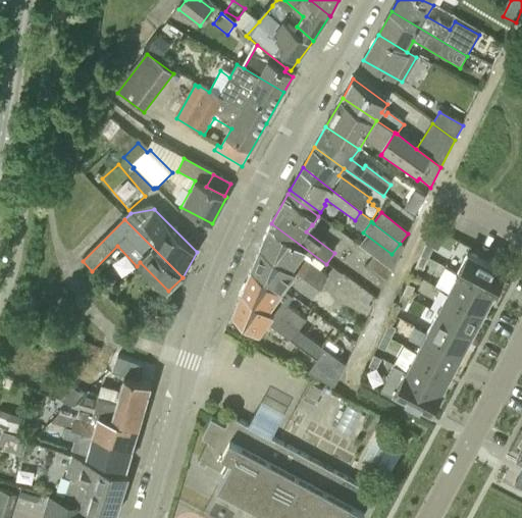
[(320,271),(326,264),(271,223),(261,246),(321,290),(329,277),(320,271)]
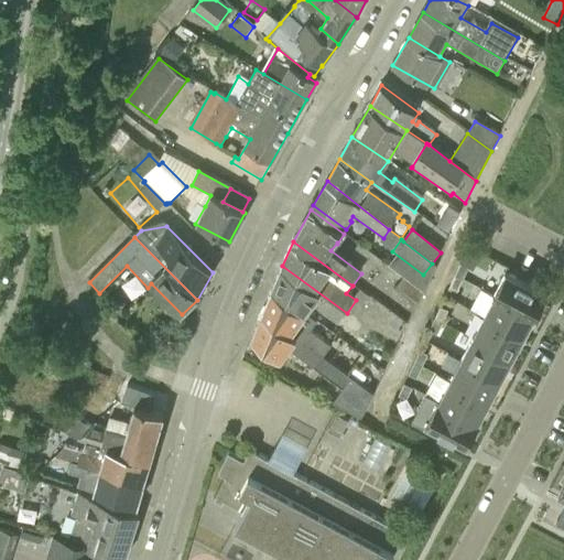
[(337,326),(347,313),(282,266),(272,289),(305,314),(311,307),(337,326)]
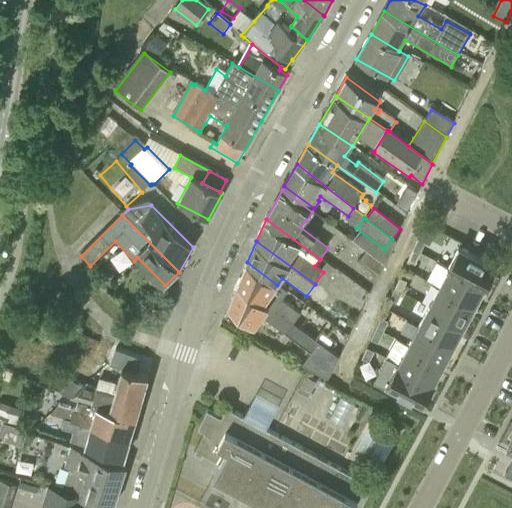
[(425,244),(418,241),(413,252),(420,255),(425,244)]
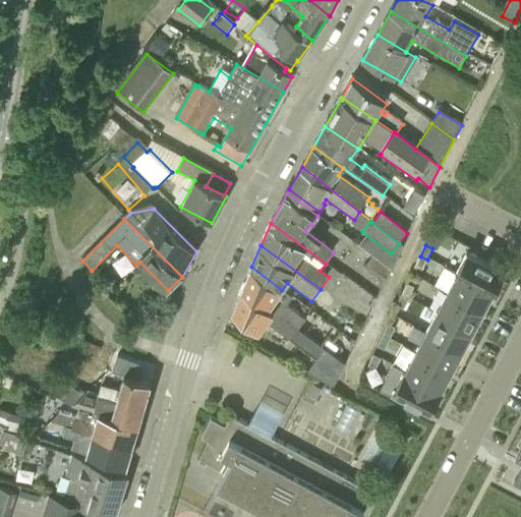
[(495,295),(506,274),(467,253),(456,275),(458,276),(494,294),(495,295)]
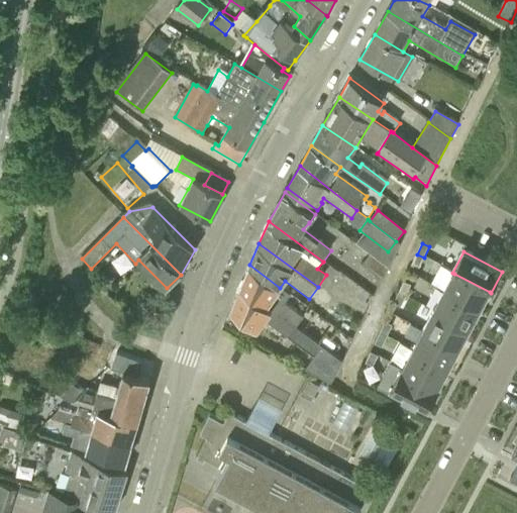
[(382,282),(388,269),(370,254),(362,267),(382,282)]
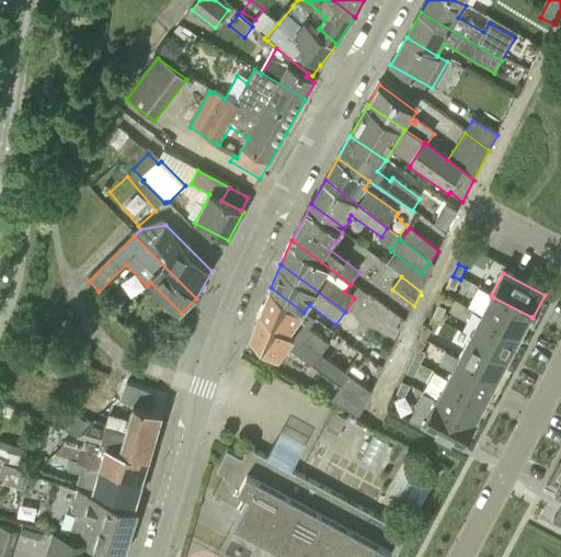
[(460,280),(453,276),(447,288),(455,292),(460,280)]
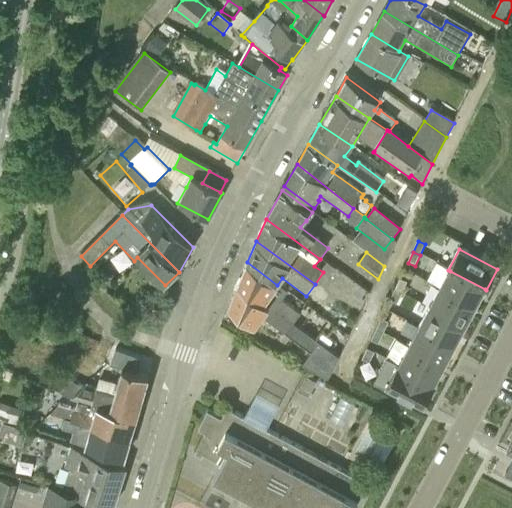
[(238,285),(291,323),(294,319),(291,316),(294,311),(279,300),(285,291),(277,285),(247,262),(238,285)]
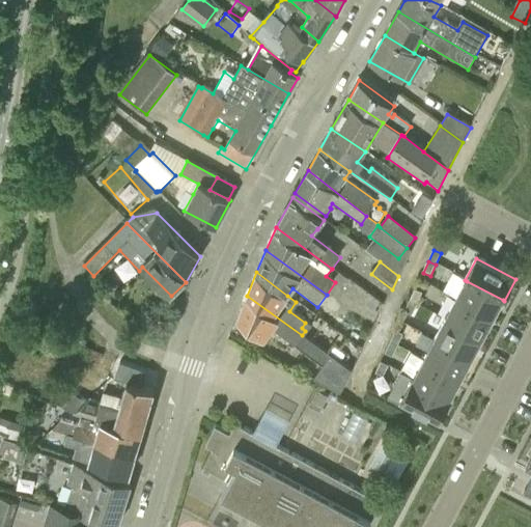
[(493,321),(503,300),(467,281),(455,301),(493,321)]
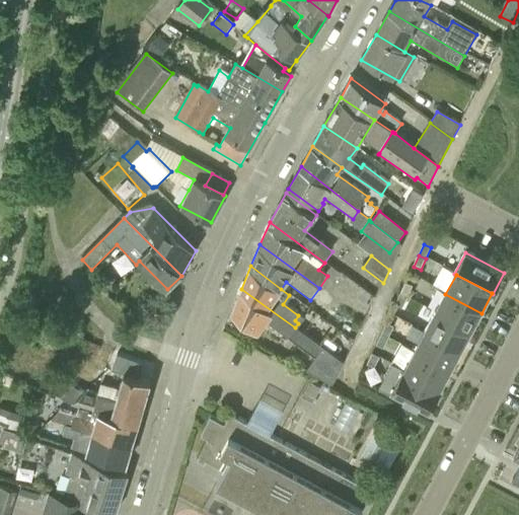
[(400,295),(408,298),(413,287),(405,284),(400,295)]
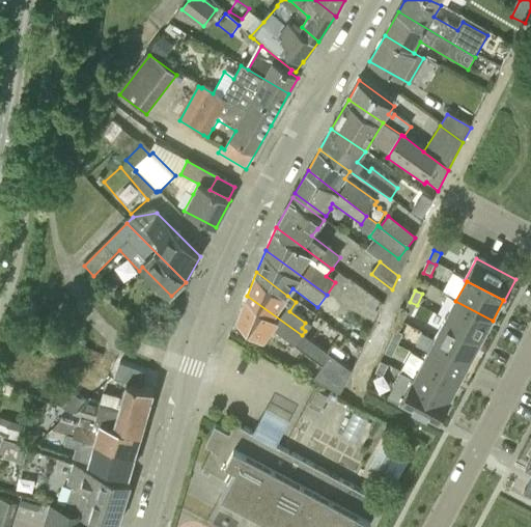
[(302,335),(247,296),(238,319),(266,339),(272,329),(323,366),(313,381),(340,394),(352,372),(302,335)]
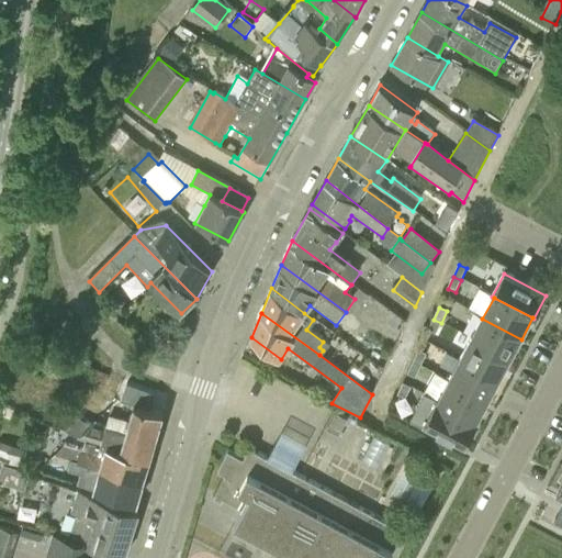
[(509,360),(521,339),(482,319),(471,339),(509,360)]
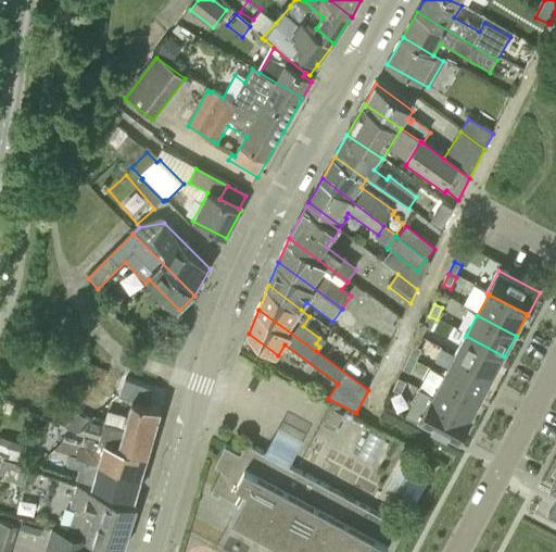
[(437,320),(429,316),(424,328),(431,331),(437,320)]
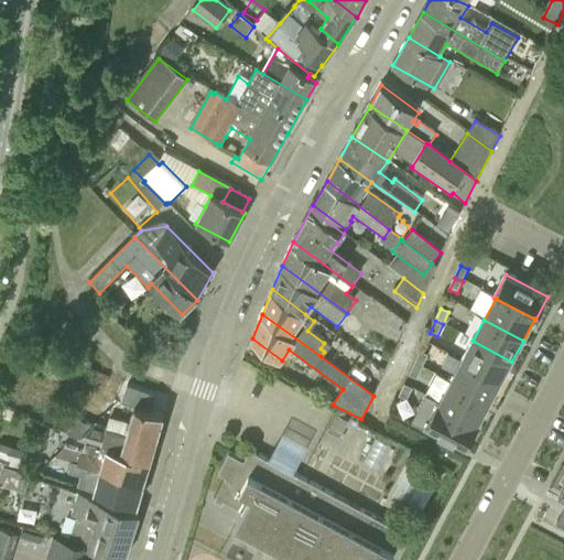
[(511,362),(473,341),(462,363),(500,383),(511,362)]
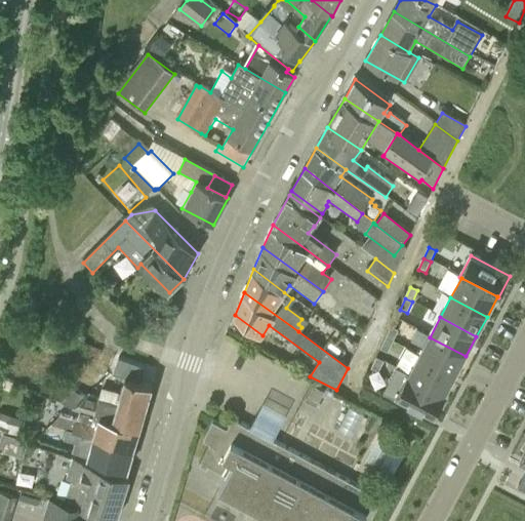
[(386,339),(393,343),(398,331),(391,328),(386,339)]
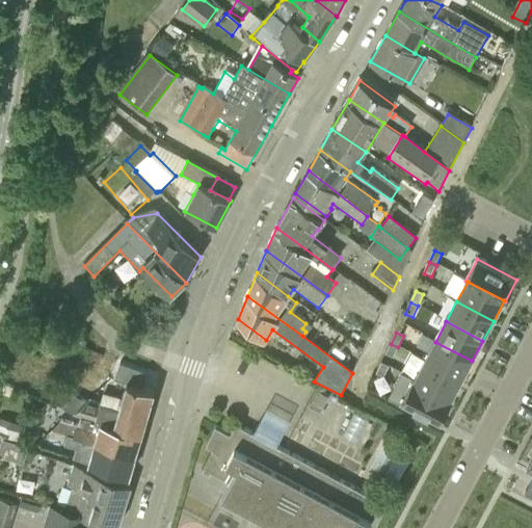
[(472,361),(435,342),(424,362),(461,381),(472,361)]
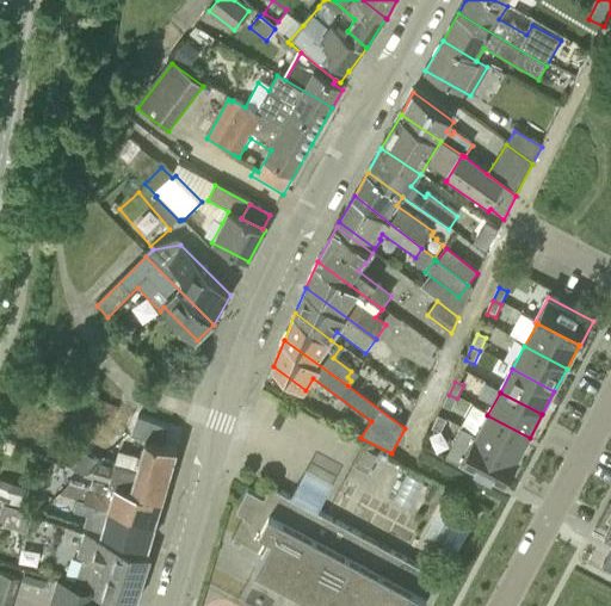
[(457,399),(449,395),(443,408),(451,412),(457,399)]
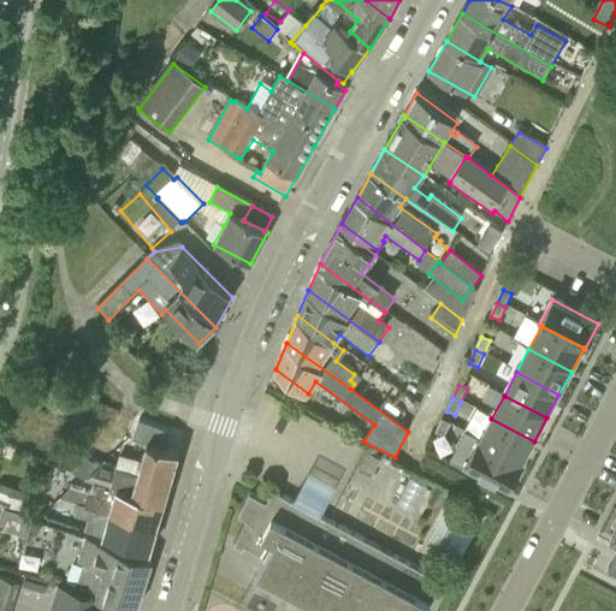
[(522,463),(534,442),(491,419),(480,440),(479,440),(478,442),(523,466),(523,464),(522,463)]
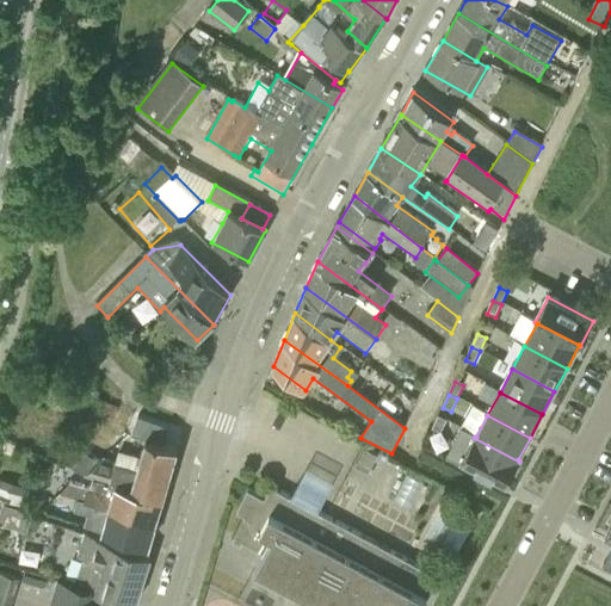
[(438,418),(432,431),(440,434),(446,421),(438,418)]
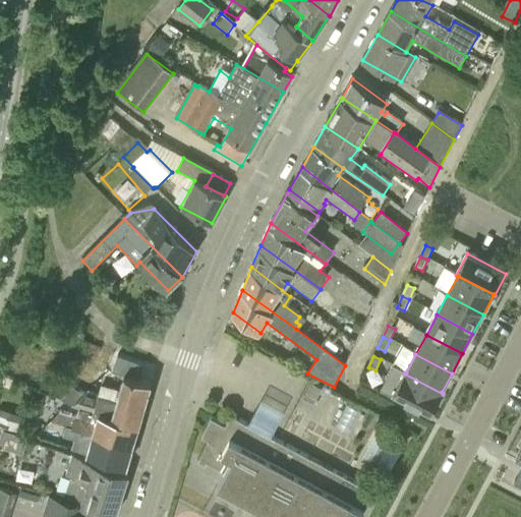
[(116,359),(113,374),(124,377),(139,382),(143,367),(116,359)]
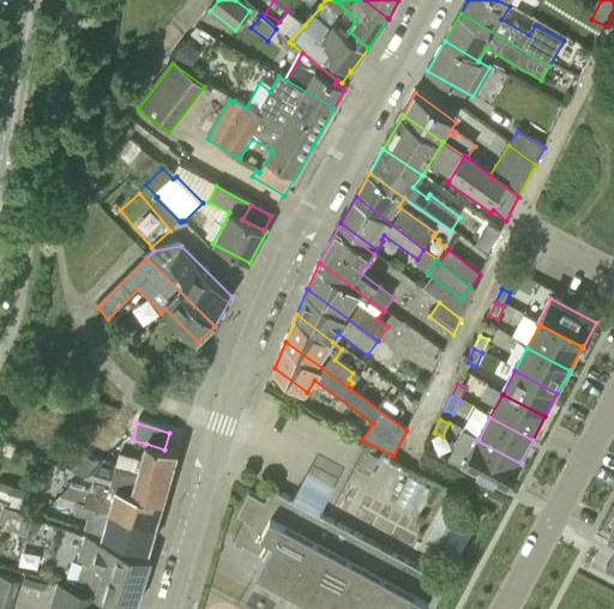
[(509,487),(522,464),(476,440),(464,463),(509,487)]
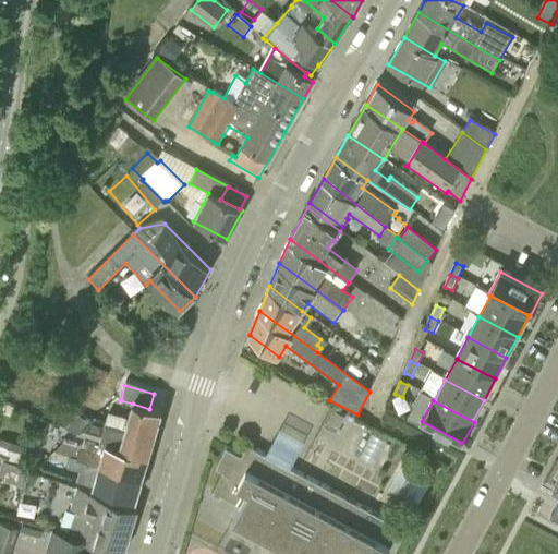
[(79,436),(148,458),(161,412),(149,409),(133,404),(128,423),(107,417),(105,426),(93,423),(79,436)]
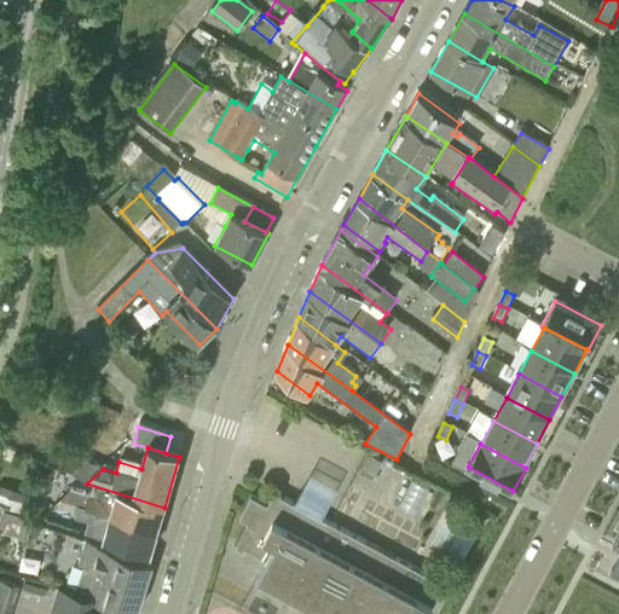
[(157,529),(165,508),(87,484),(86,485),(90,486),(84,496),(70,492),(62,500),(157,529)]
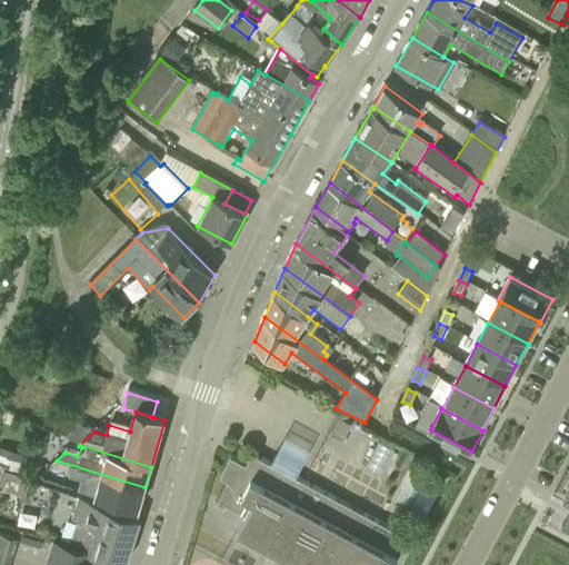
[(19,475),(22,464),(0,456),(0,468),(13,474),(19,475)]
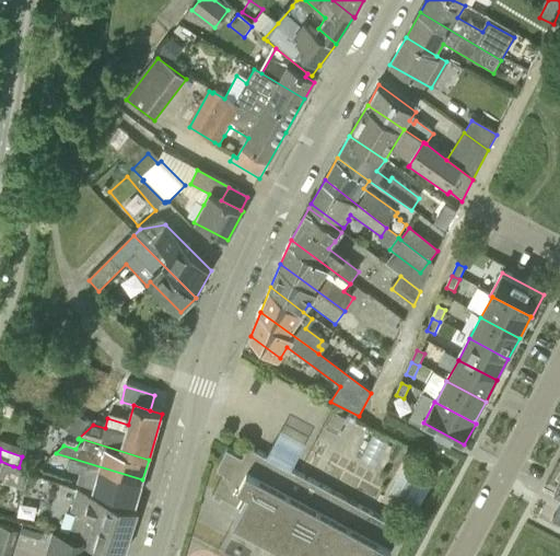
[(387,555),(401,531),(289,471),(291,465),(271,454),(269,460),(257,453),(256,454),(258,455),(253,465),(226,451),(218,468),(225,473),(213,495),(241,509),(233,523),(292,555),(387,555)]
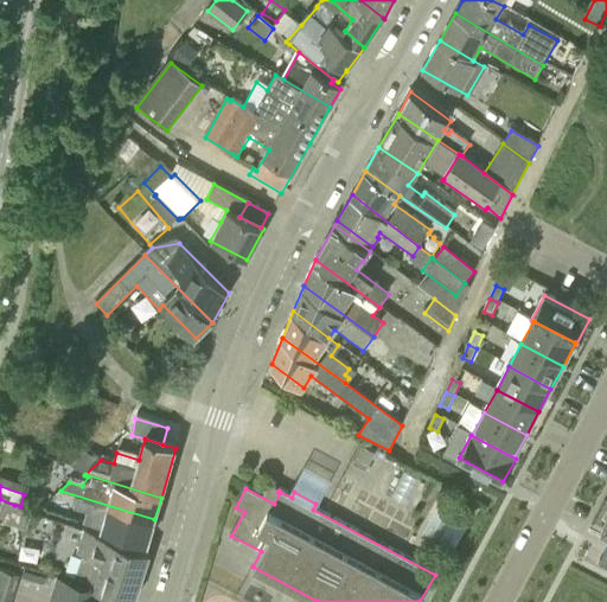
[(147,545),(154,519),(61,491),(59,492),(78,498),(75,510),(103,519),(101,530),(147,545)]
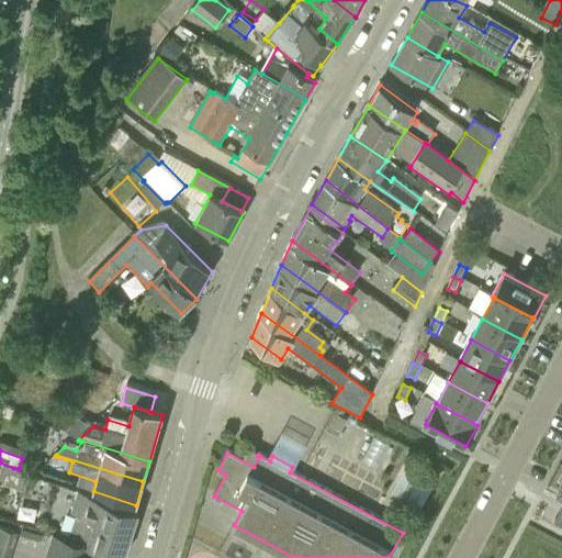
[(25,488),(27,472),(3,468),(0,483),(25,488)]
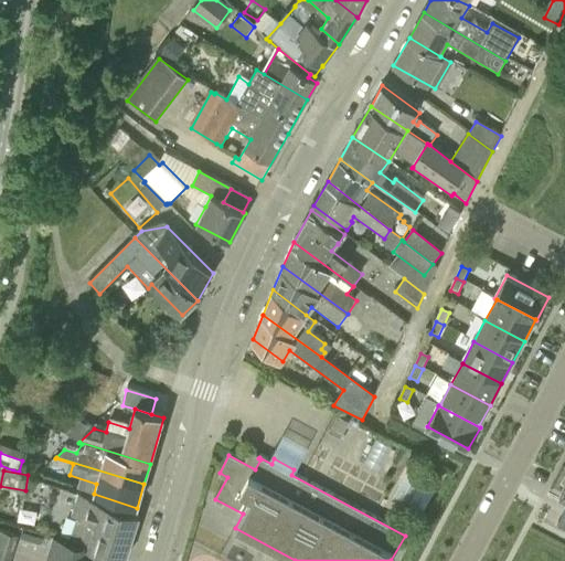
[(68,544),(95,553),(117,560),(126,560),(139,516),(77,496),(71,519),(76,520),(68,544)]
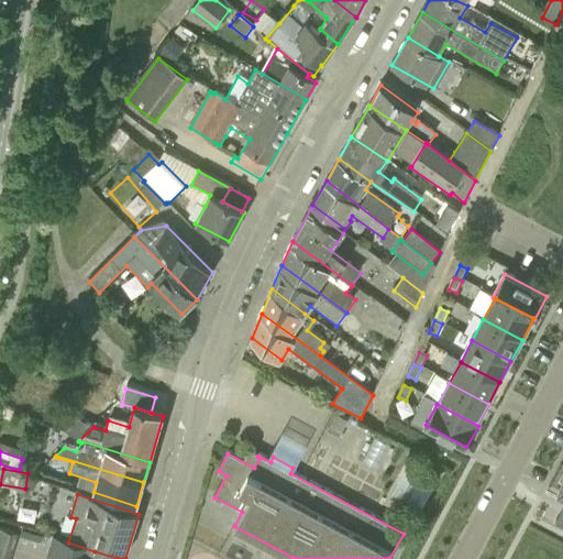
[(9,558),(18,535),(0,529),(0,558),(9,558)]
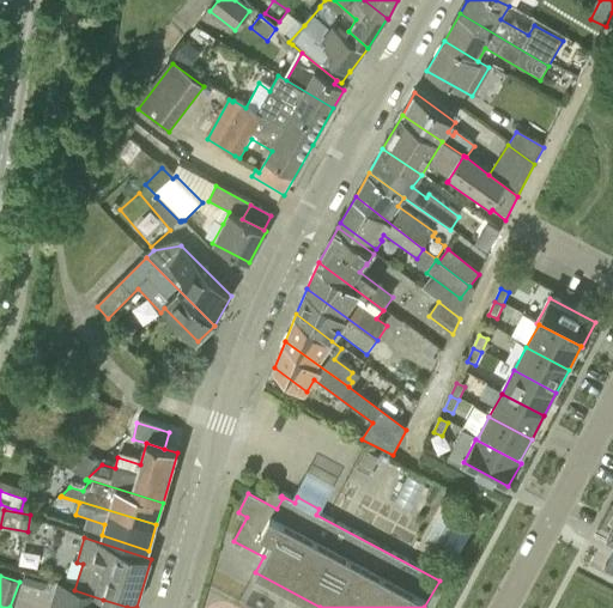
[(103,600),(74,590),(59,584),(52,607),(101,607),(103,600)]
